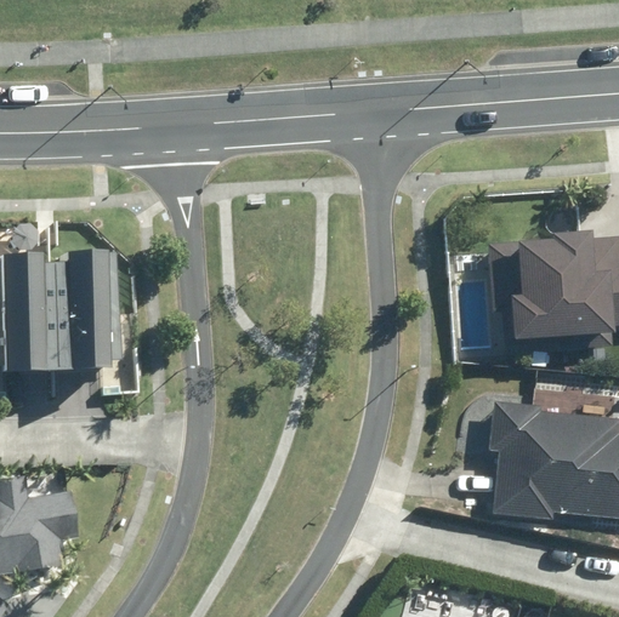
[(511,295),(512,337),(554,336),(554,349),(617,347),(615,324),(618,324),(618,234),(592,236),(592,229),(554,230),(554,236),(486,239),(488,274),(518,273),(520,295),(511,295)]
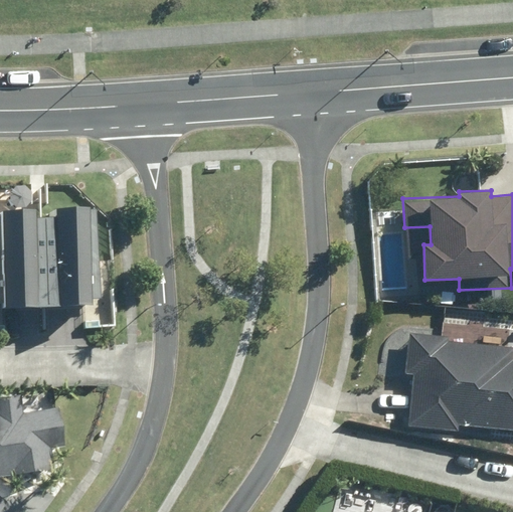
[(93,209),(55,209),(54,304),(92,305),(93,209)]
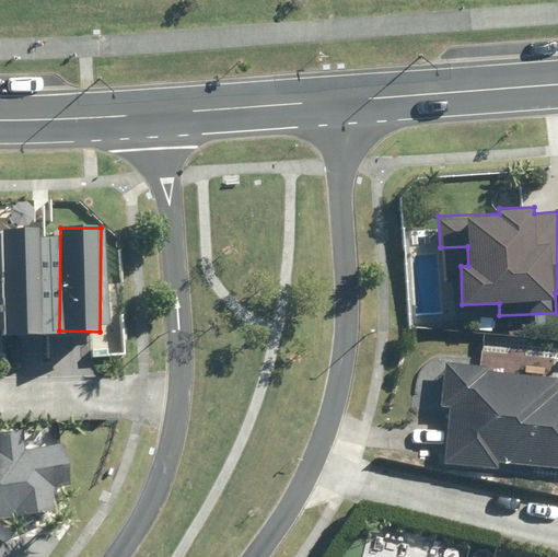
[(54,229),(1,229),(2,336),(55,335),(54,229)]
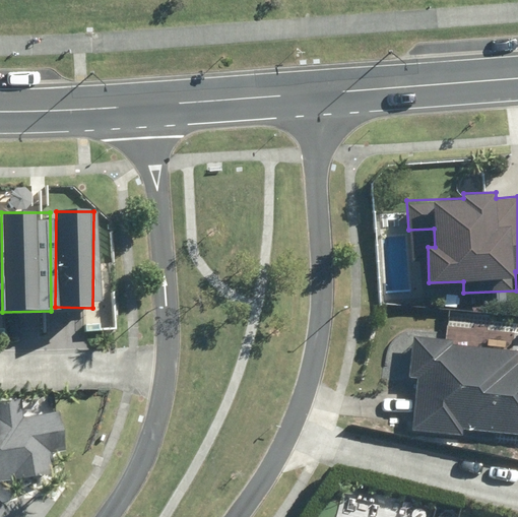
[(415,375),(410,431),(462,435),(463,426),(517,431),(517,350),(456,344),(456,338),(414,335),(411,375),(415,375)]
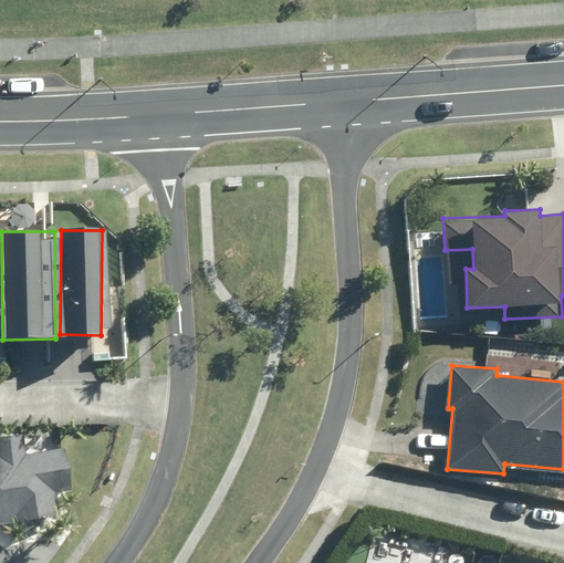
[(0,521),(61,513),(58,489),(73,487),(68,448),(27,454),(24,435),(0,437),(0,521)]
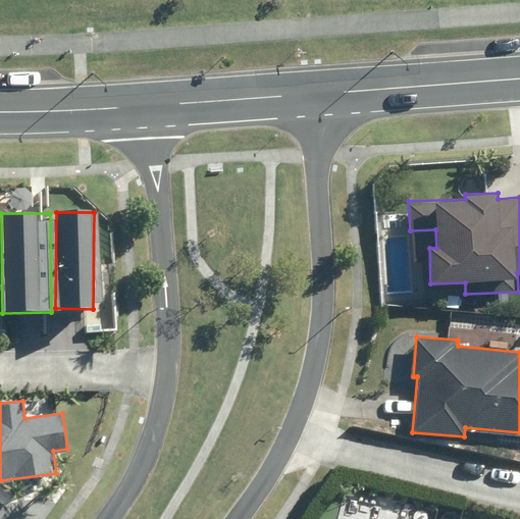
All buildings are outlined.
